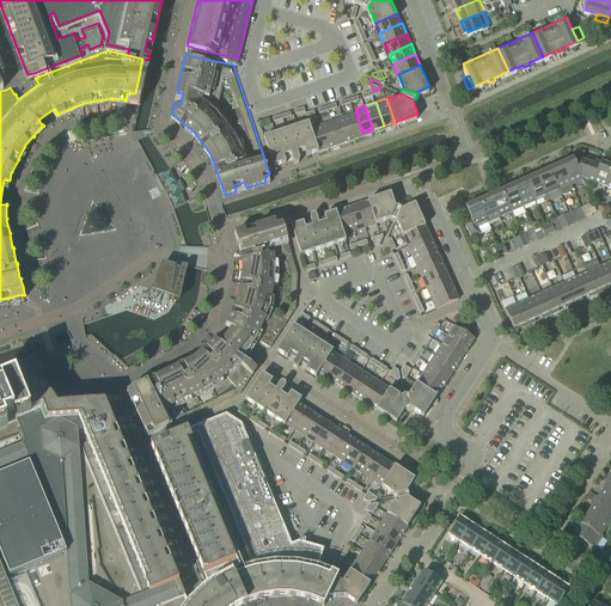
[(362,133),(355,109),(344,112),(352,136),(362,133)]
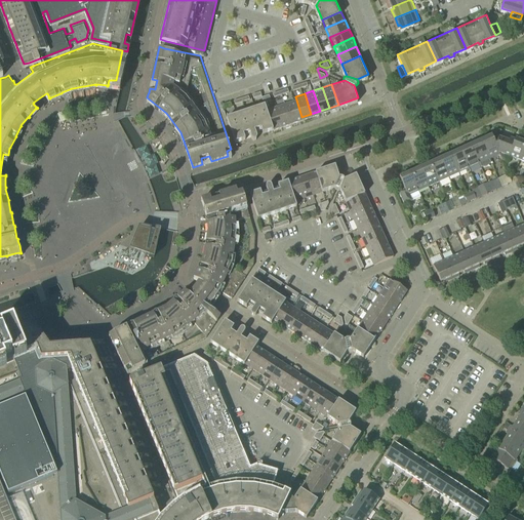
[(301,117),(295,96),(286,100),(292,120),(301,117)]
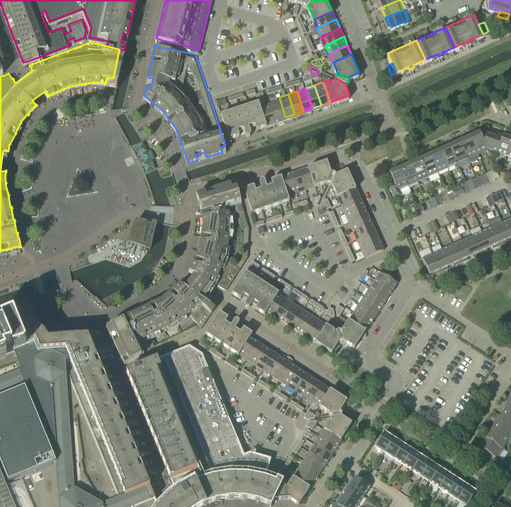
[(285,117),(279,97),(270,100),(276,120),(285,117)]
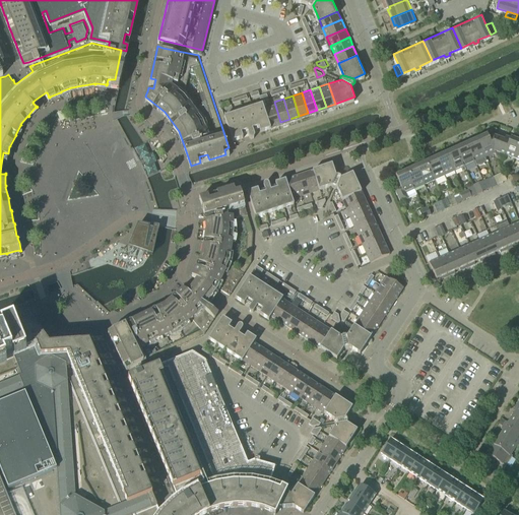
[(271,125),(265,105),(263,100),(224,113),(234,137),(243,134),(242,129),(248,127),(250,132),(250,133),(251,134),(252,135),(253,135),(254,134),(255,134),(255,133),(255,132),(255,131),(253,125),(259,123),(261,128),(271,125)]
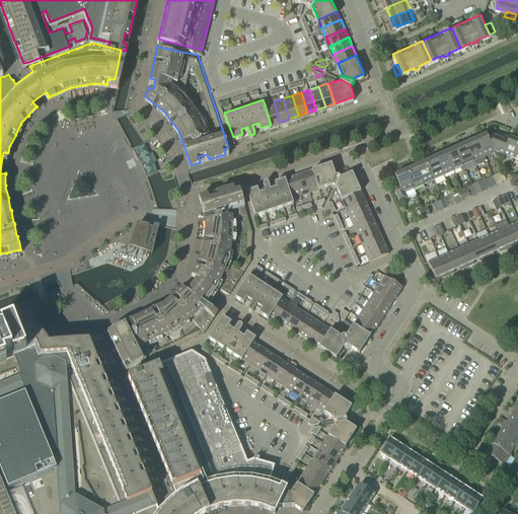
[(271,125),(280,122),(274,101),(265,104),(271,125)]
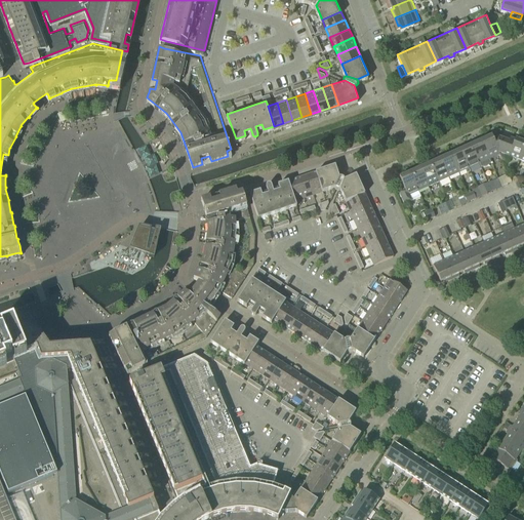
[(76,125),(91,123),(92,128),(101,127),(98,114),(75,117),(76,125)]
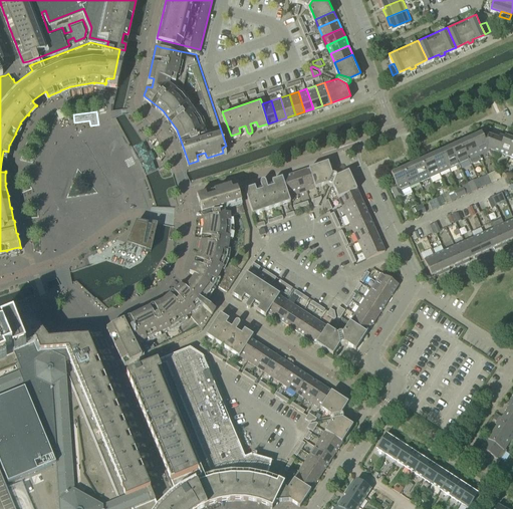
[(500,149),(506,133),(501,131),(499,134),(490,130),(487,123),(481,126),(489,145),(490,145),(499,149),(500,149)]
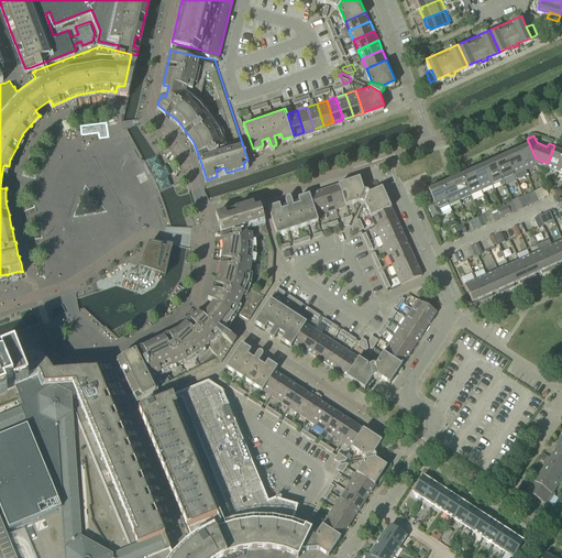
[(524,143),(517,146),(526,166),(537,161),(538,161),(537,159),(536,159),(527,139),(522,141),(524,143)]
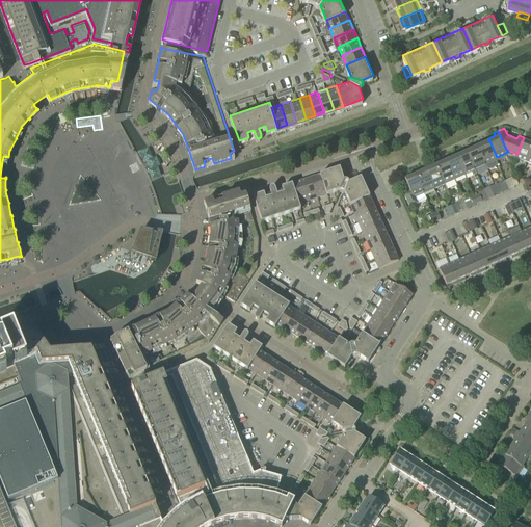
[(527,138),(524,137),(518,154),(528,158),(528,156),(530,149),(530,137),(528,136),(527,138)]
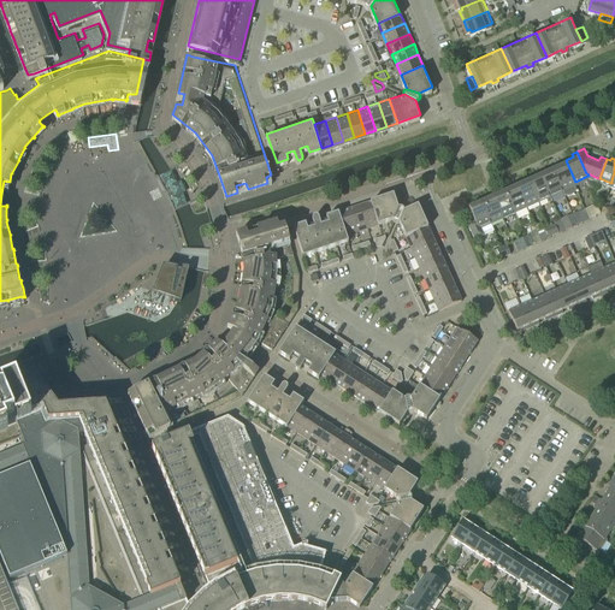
[(561,159),(553,163),(563,187),(566,191),(567,190),(569,191),(574,189),(575,187),(577,187),(575,182),(566,160),(562,161),(561,159)]
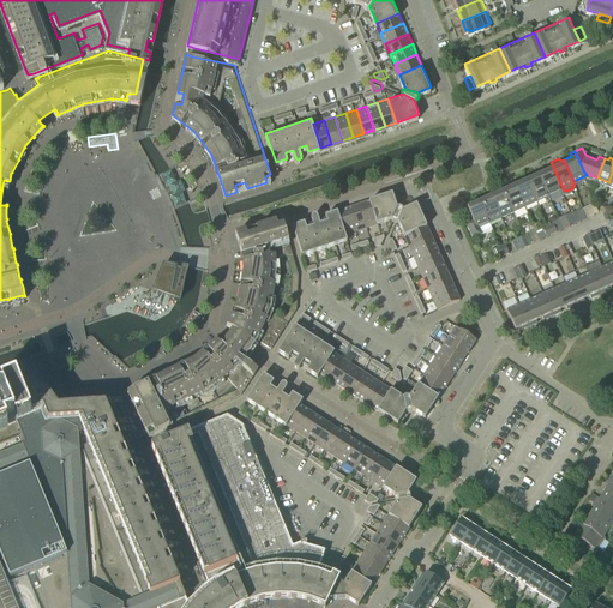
[(551,162),(546,164),(547,167),(540,170),(550,192),(562,186),(551,162)]
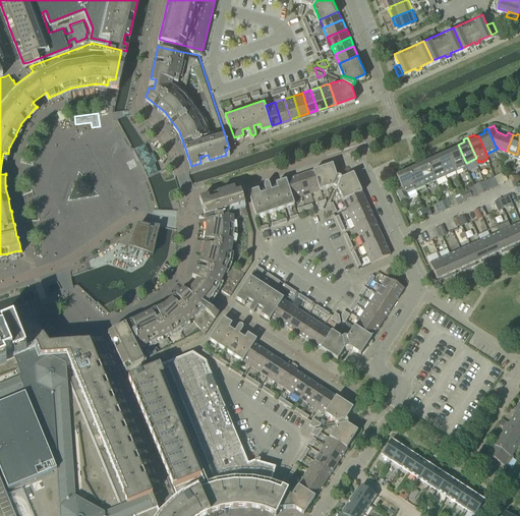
[(455,142),(447,147),(457,167),(463,164),(464,166),(465,165),(465,167),(467,166),(466,163),(458,145),(456,146),(455,142)]
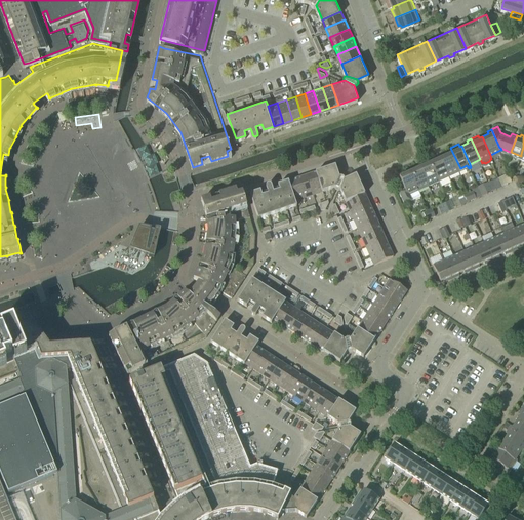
[(448,152),(442,154),(450,173),(460,168),(450,148),(447,150),(448,152)]
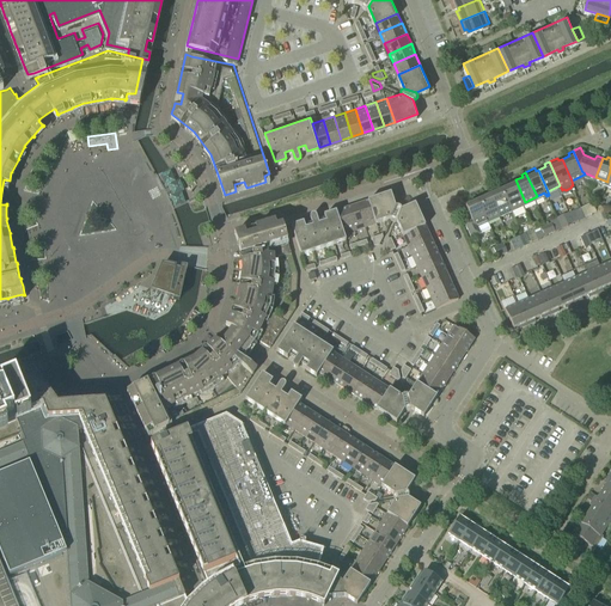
[(594,177),(584,172),(585,175),(584,175),(587,182),(592,183),(594,177)]
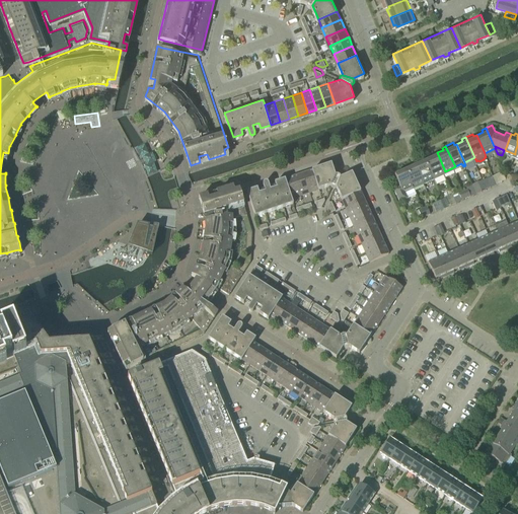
[(430,153),(425,155),(435,175),(437,180),(447,176),(445,171),(437,152),(431,155),(430,153)]
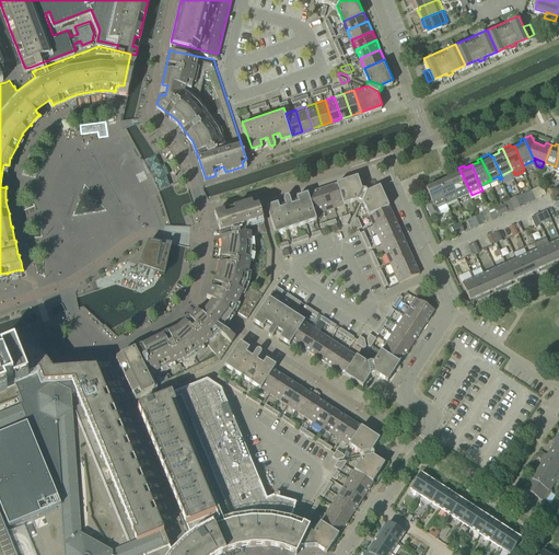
[(469,189),(458,168),(455,170),(456,172),(449,175),(458,195),(469,189)]
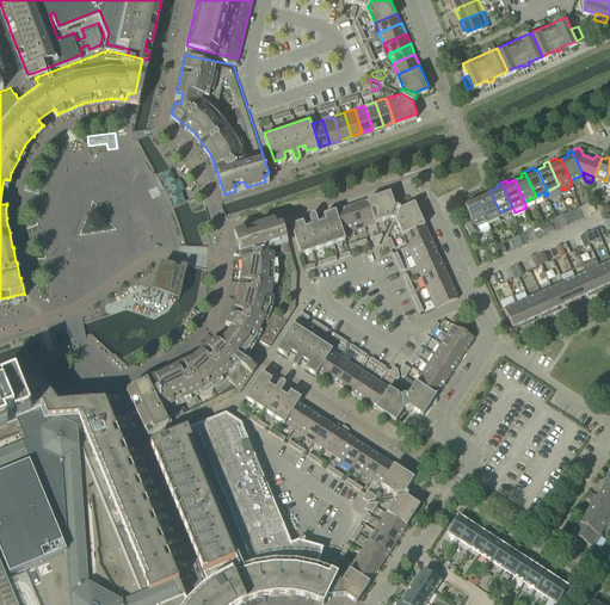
[(368,196),(376,218),(390,214),(396,202),(390,187),(368,196)]
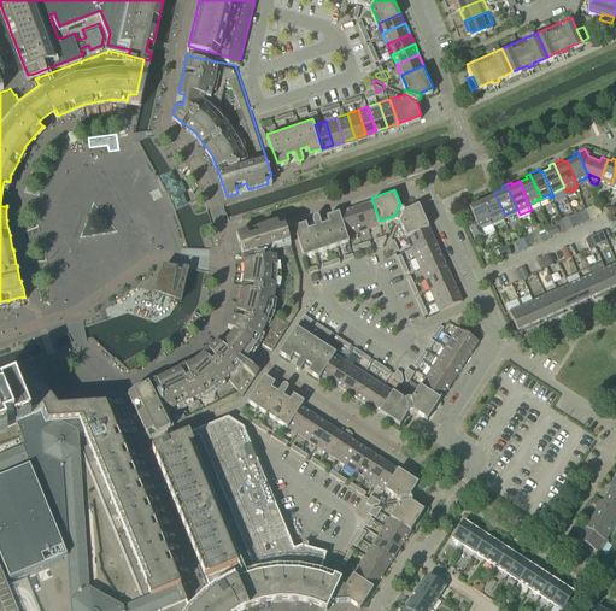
[(505,215),(494,193),(488,195),(487,193),(482,195),(493,219),(505,215)]
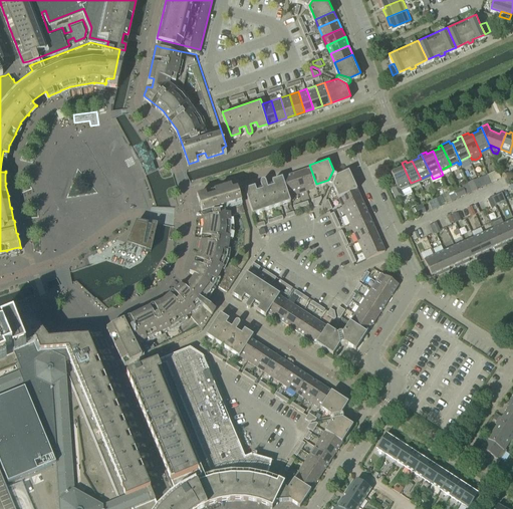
[(392,170),(397,181),(392,183),(397,196),(413,188),(411,183),(402,163),(395,166),(395,168),(392,170)]
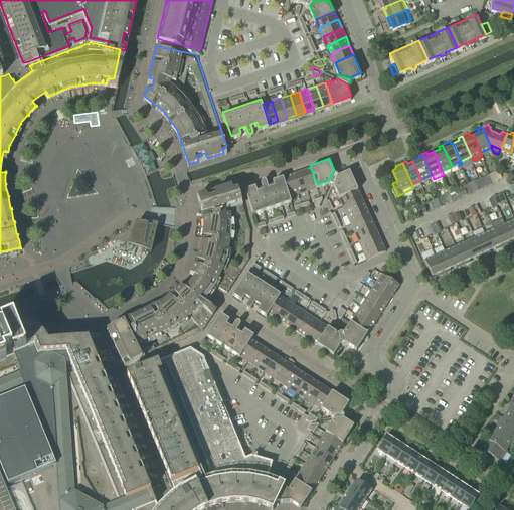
[(308,187),(317,184),(310,165),(301,168),(308,187)]
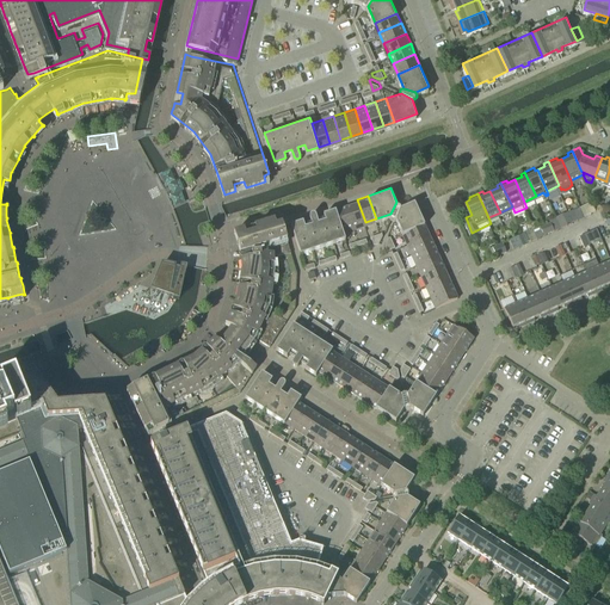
[(592,197),(586,199),(591,208),(596,205),(592,197)]
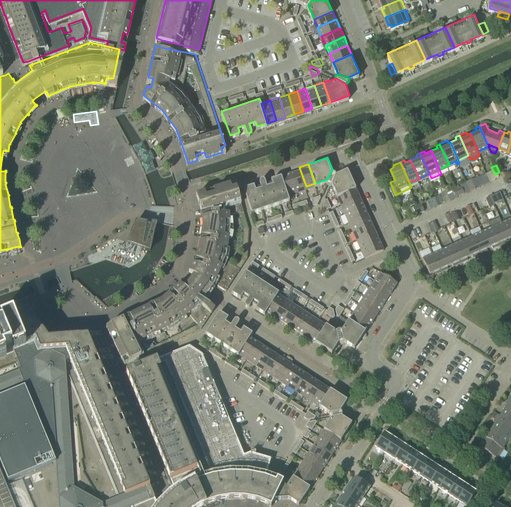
[(338,195),(357,186),(348,166),(336,172),(332,181),(338,195)]
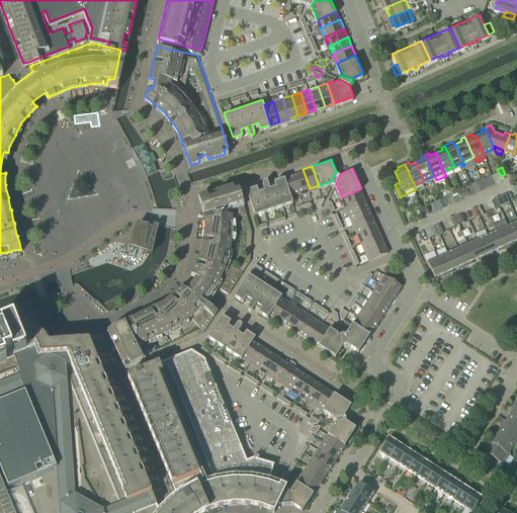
[(310,188),(303,169),(294,172),(300,191),(310,188)]
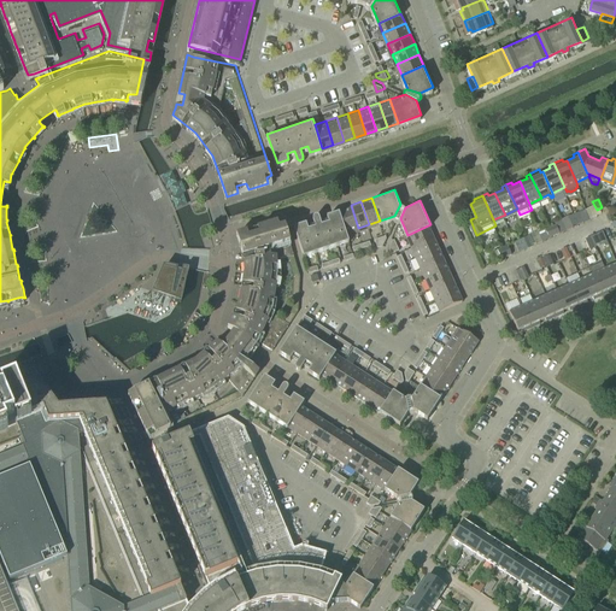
[(351,205),(340,209),(347,231),(358,228),(351,205)]
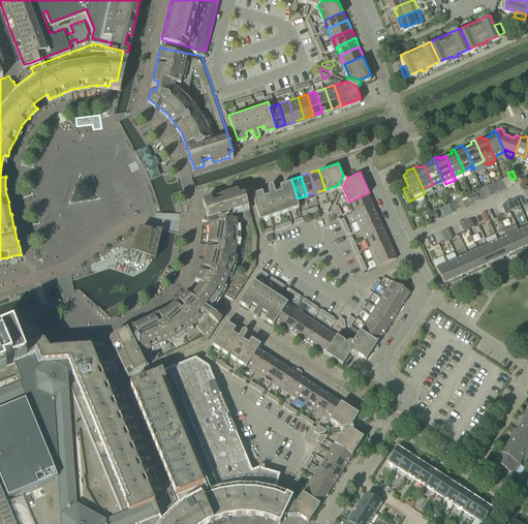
[(269,186),(271,191),(265,193),(262,188),(252,191),(260,217),(300,204),(298,198),(291,179),(281,182),(282,187),(276,189),(274,183),(274,182),(273,182),(272,181),(271,181),(270,182),(269,183),(269,184),(269,185),(269,186)]
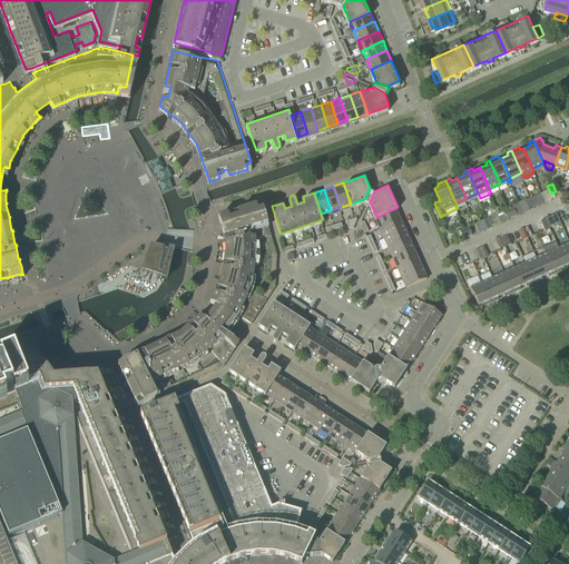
[(531,193),(526,196),(529,204),(530,204),(535,201),(531,193)]
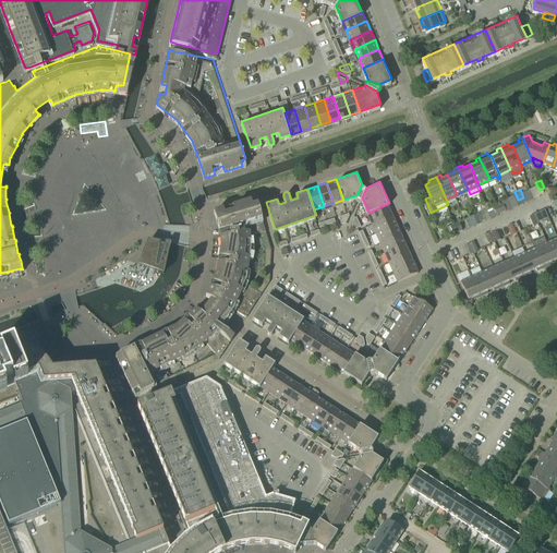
[(226,208),(223,202),(213,205),(220,228),(221,244),(217,271),(207,293),(213,296),(208,302),(203,310),(197,307),(177,324),(117,353),(136,394),(160,382),(161,384),(220,355),(234,332),(221,323),(228,315),(234,305),(247,313),(270,277),(270,265),(271,245),(257,199),(253,200),(251,194),(233,200),(234,205),(226,208)]
